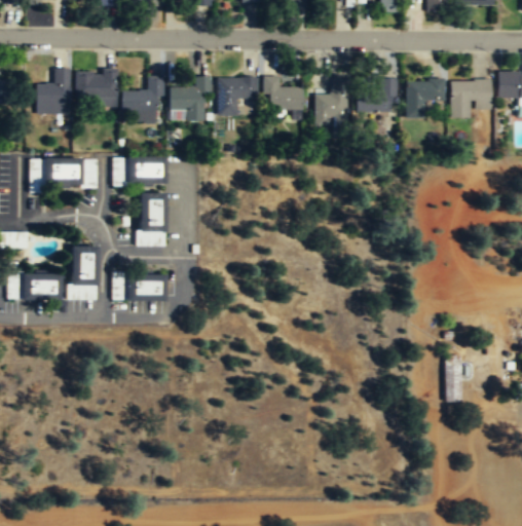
[(398,12),(398,0),(380,0),(380,12),(398,12)]
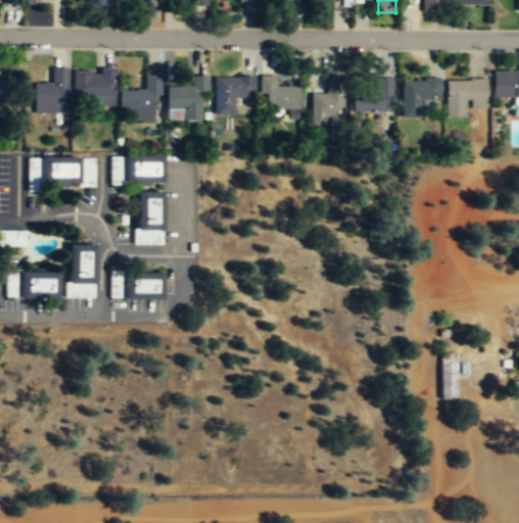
[(425,0),(425,12),(443,12),(443,0),(425,0)]
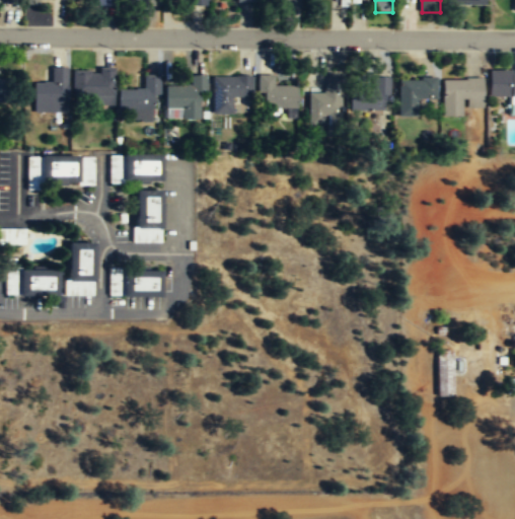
[(70,114),(70,69),(54,69),(54,82),(33,82),(33,114),(70,114)]
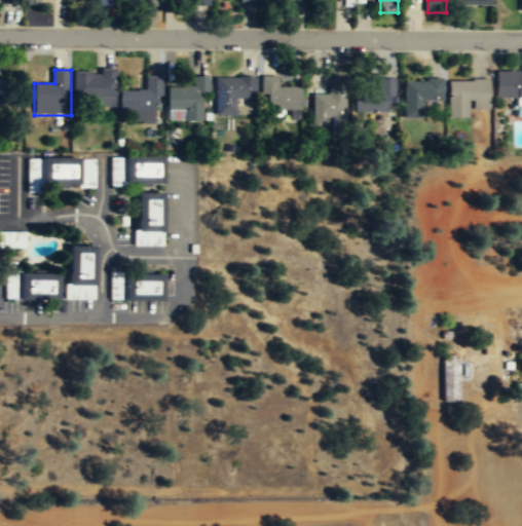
[(118,73),(75,72),(75,98),(101,99),(101,109),(117,109),(118,73)]
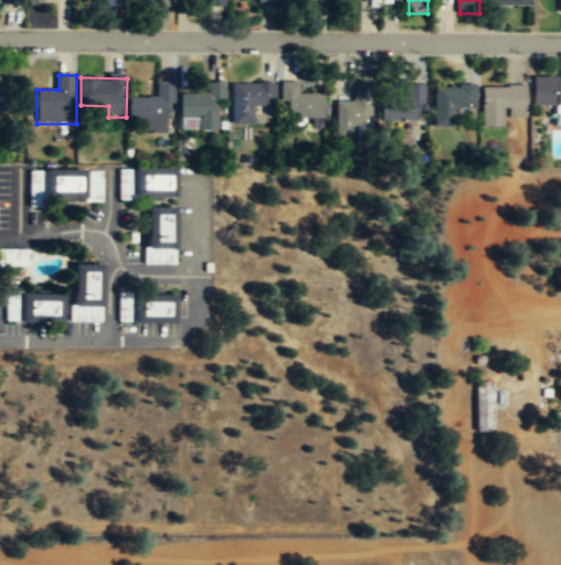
[(560,78),(536,78),(536,108),(560,108),(560,78)]
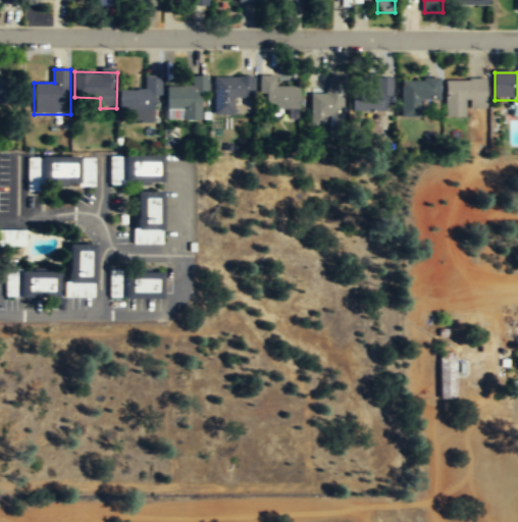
[(160,119),(160,75),(146,75),(146,91),(121,91),(121,119),(160,119)]
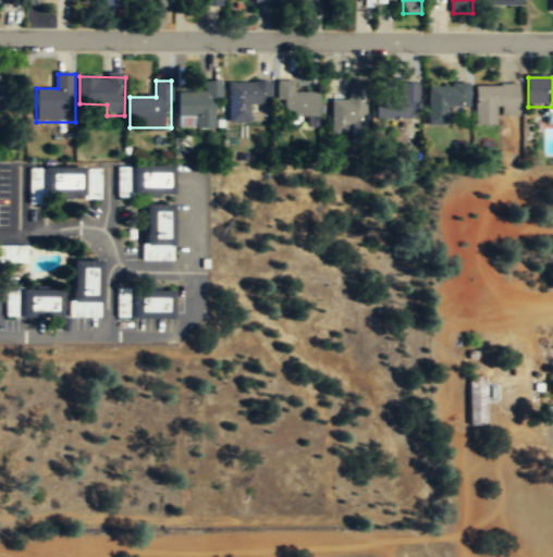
[(221,82),(207,82),(207,93),(181,91),(180,127),(220,128),(221,82)]
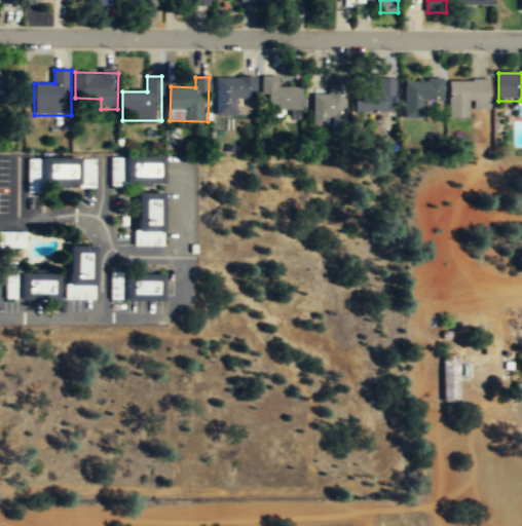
[(238,116),(238,99),(256,99),(256,78),(218,78),(218,116),(238,116)]
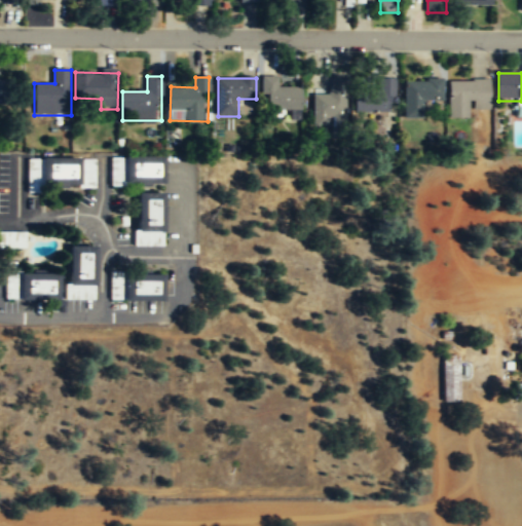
[(347,78),(332,78),(332,95),(314,95),(314,126),(347,126),(347,78)]
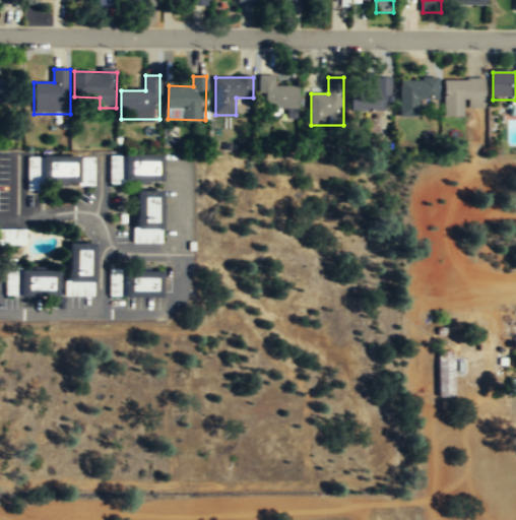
[(0,100),(13,100),(13,79),(0,79),(0,100)]
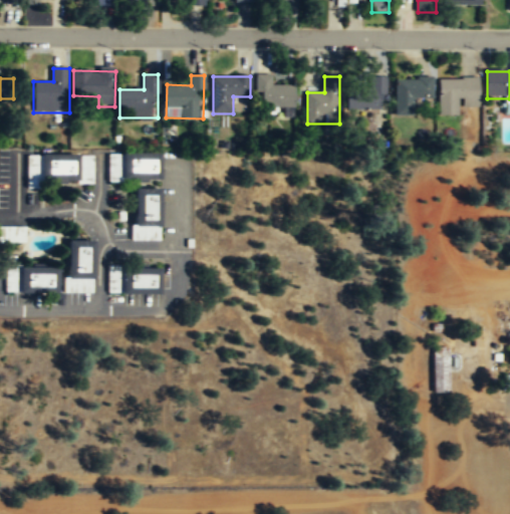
[(436,100),(436,79),(399,78),(398,114),(416,115),(417,100),(436,100)]
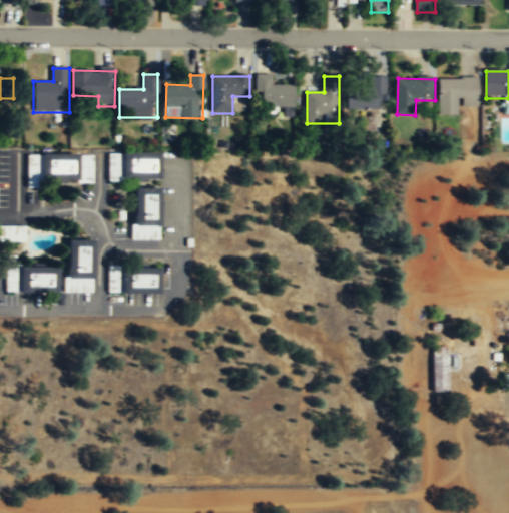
[(441,79),(441,113),(453,113),(453,103),(480,103),(480,79),(441,79)]
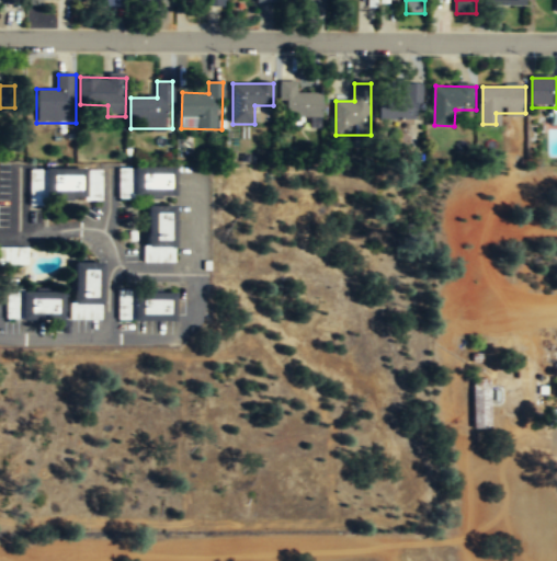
[(385,90),(385,119),(422,119),(422,90),(385,90)]
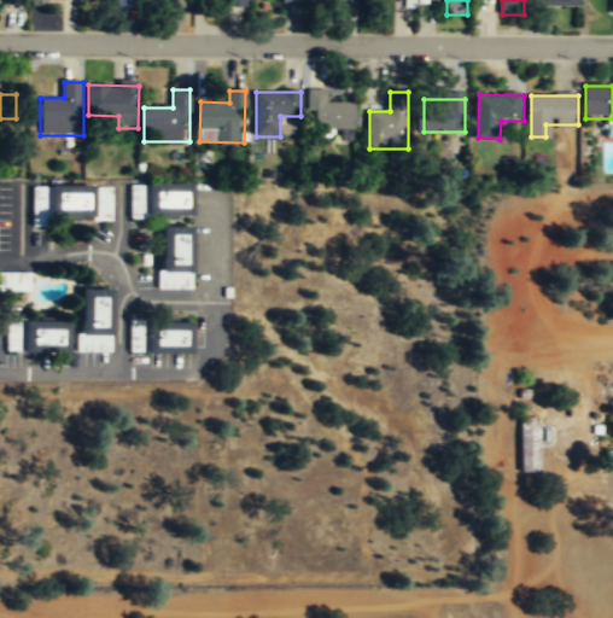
[(357,103),(315,103),(314,129),(357,130),(357,103)]
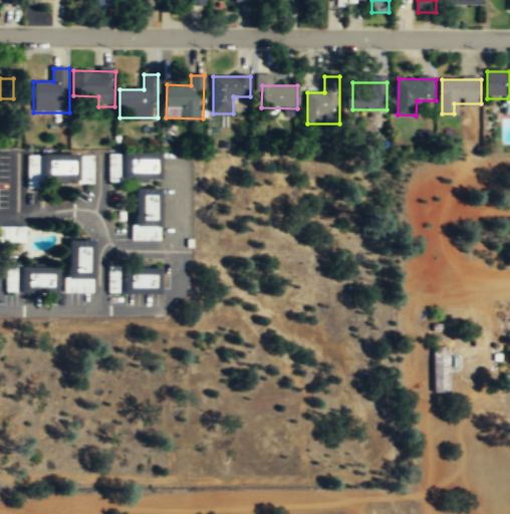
[(29,153),(29,186),(94,186),(94,153),(29,153)]
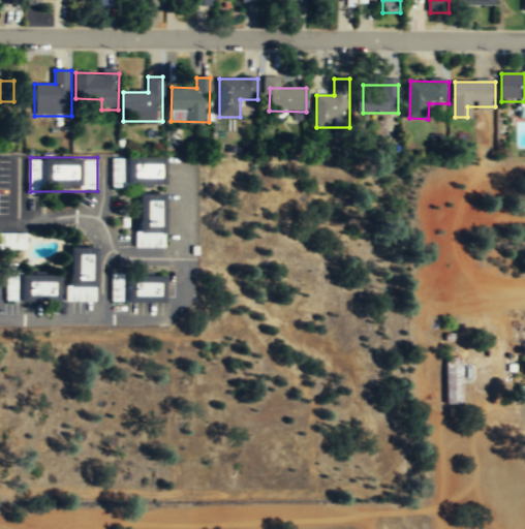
[(115,157),(114,186),(167,187),(168,158),(115,157)]
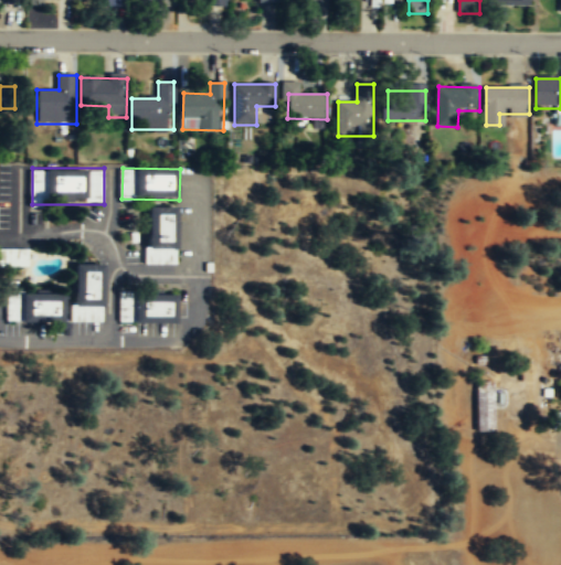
[(179,208),(148,208),(148,264),(179,264),(179,208)]
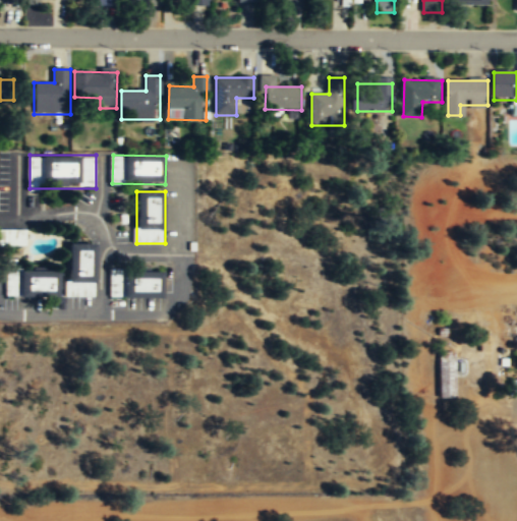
[(26,242),(26,233),(8,233),(8,242),(26,242)]
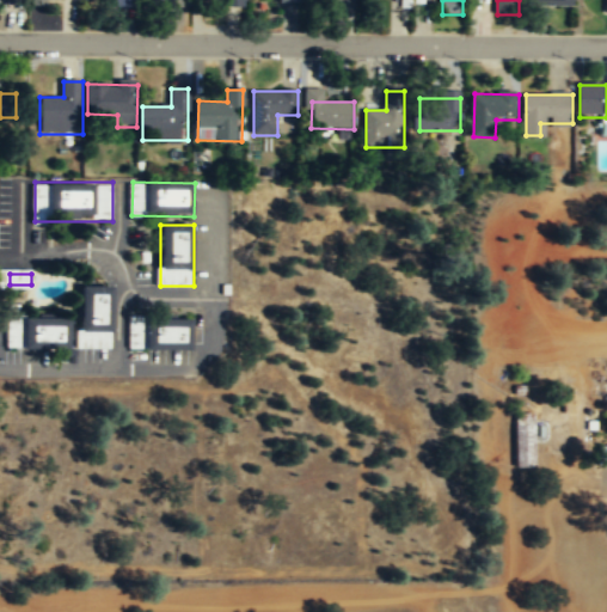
[(114,348),(114,283),(81,283),(81,348),(114,348)]
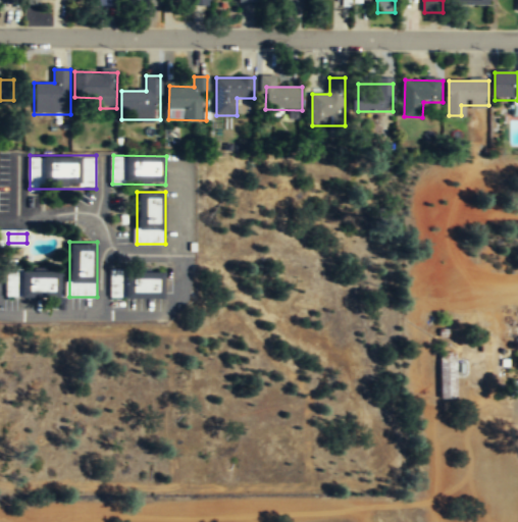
[(7,298),(61,298),(61,269),(7,269),(7,298)]
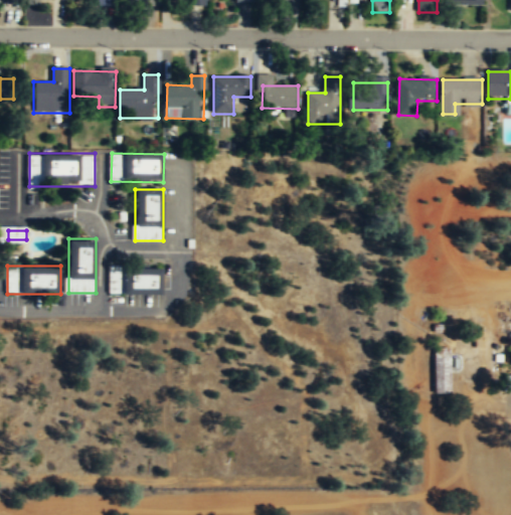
[(110,295),(163,295),(163,266),(110,266),(110,295)]
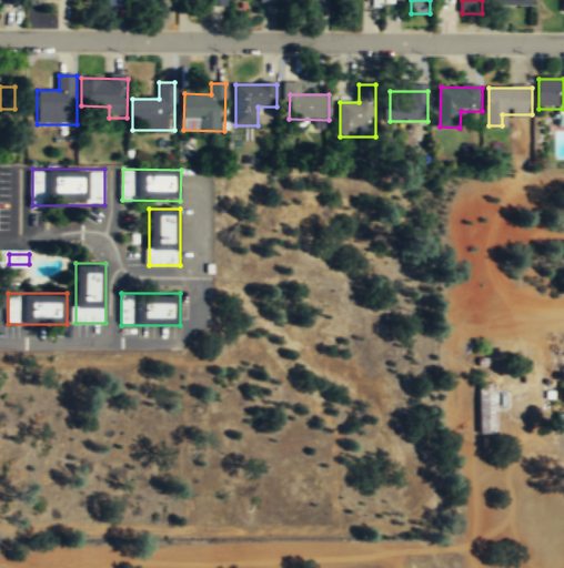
[(481,434),(499,434),(499,383),(481,383),(481,434)]
